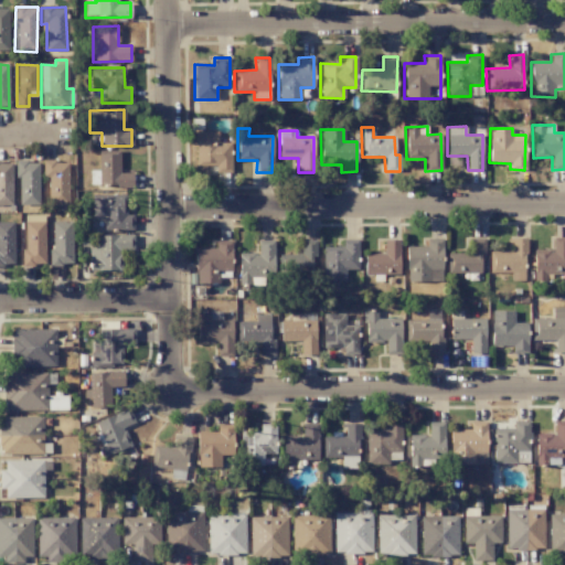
[(215,167),(215,173),(231,172),(231,142),(217,142),(217,131),(195,131),(195,167),(215,167)]
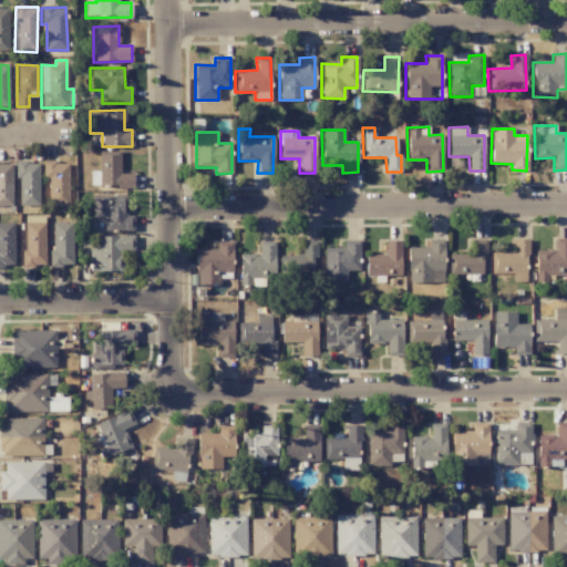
[(99,171),(90,172),(90,188),(132,187),(132,173),(120,173),(120,151),(98,152),(99,171)]
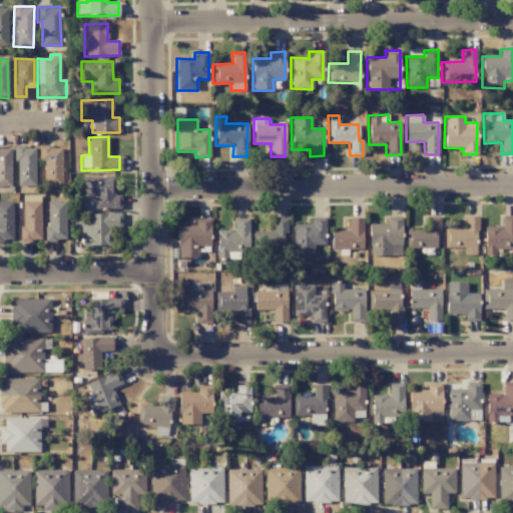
[(0,186),(10,186),(10,146),(0,146),(0,186)]
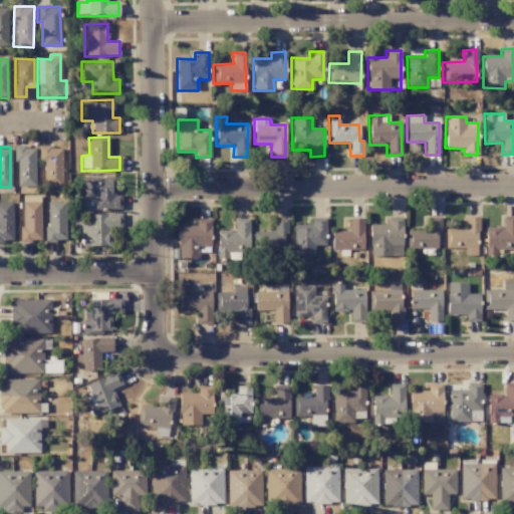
[(35,186),(34,147),(15,147),(16,187),(35,186)]
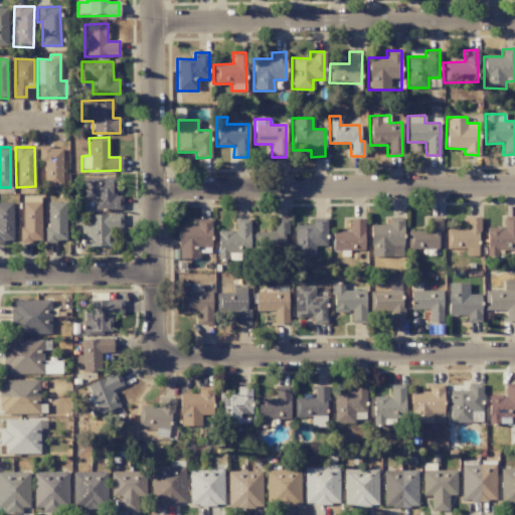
[(62,148),(38,147),(38,162),(44,162),(43,186),(61,186),(62,148)]
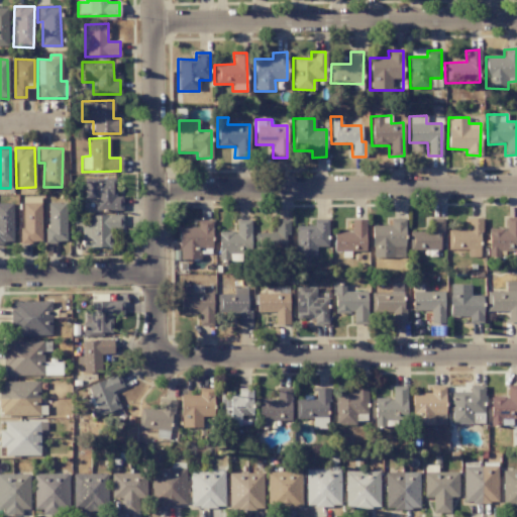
[(114,179),(84,179),(83,199),(95,199),(94,211),(121,211),(122,197),(114,197),(114,179)]
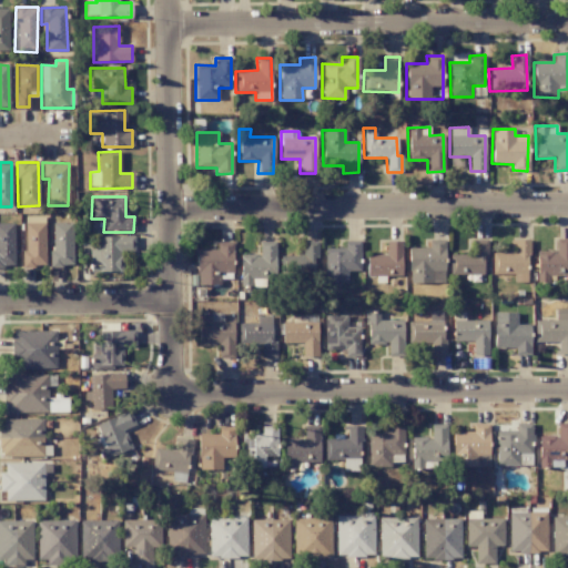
[(23,266),(46,266),(44,215),(22,216),(23,266)]
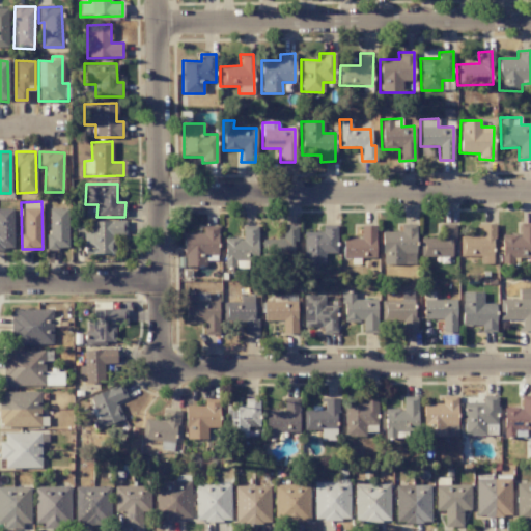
[(67,249),(67,207),(48,208),(48,249),(67,249)]
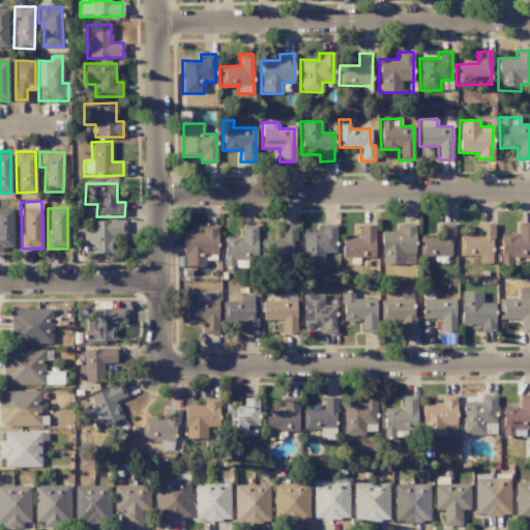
[(12,209),(0,208),(0,248),(12,249),(12,209)]
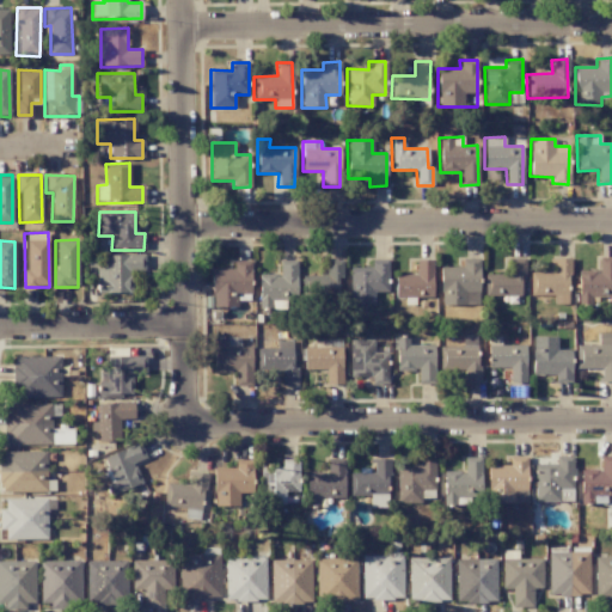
[(105,256),(105,267),(98,267),(98,293),(130,293),(130,270),(145,270),(145,255),(105,256)]
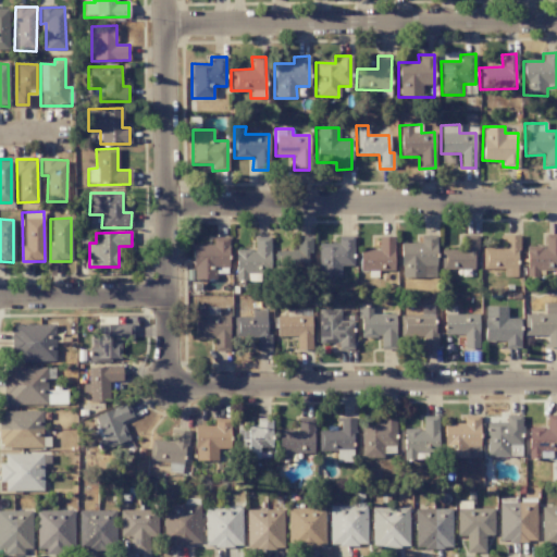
[(556,233),(544,234),(545,246),(525,247),(527,277),(537,277),(537,271),(556,270),(556,233)]
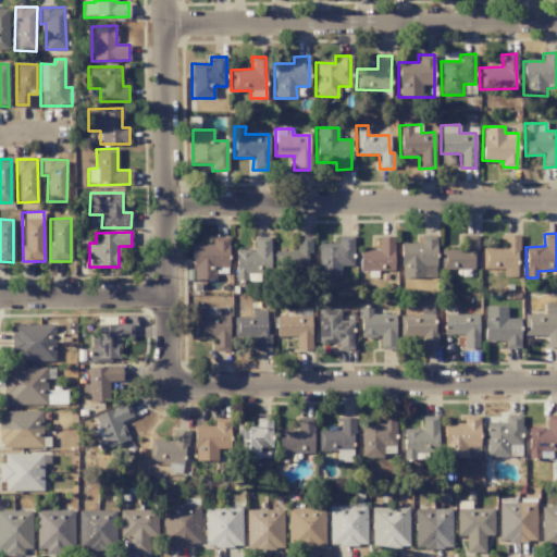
[(400,243),(400,277),(422,277),(422,265),(435,264),(435,235),(420,236),(420,243),(400,243)]
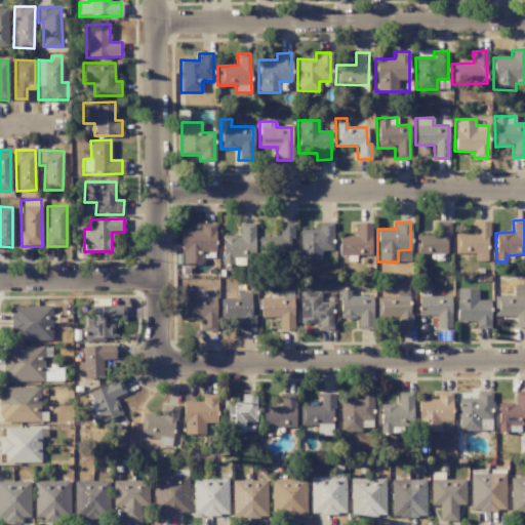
[(449,221),(435,221),(435,235),(415,235),(415,254),(446,253),(446,236),(450,236),(449,221)]
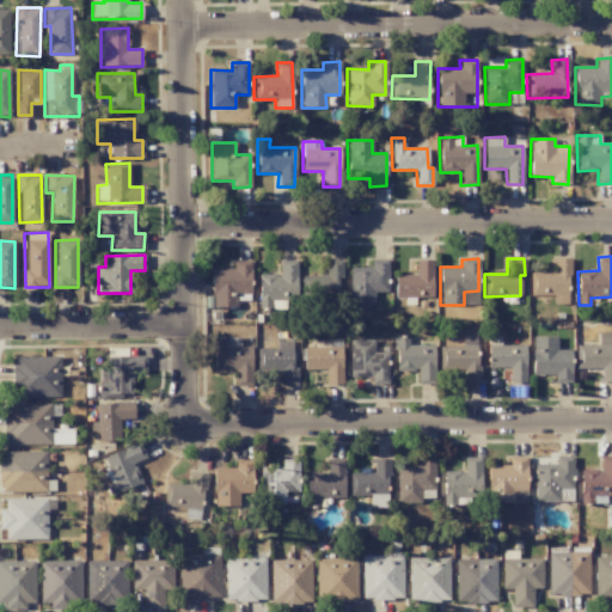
[(568,258),(550,258),(550,271),(531,273),(531,297),(552,295),(552,304),(569,304),(568,258)]
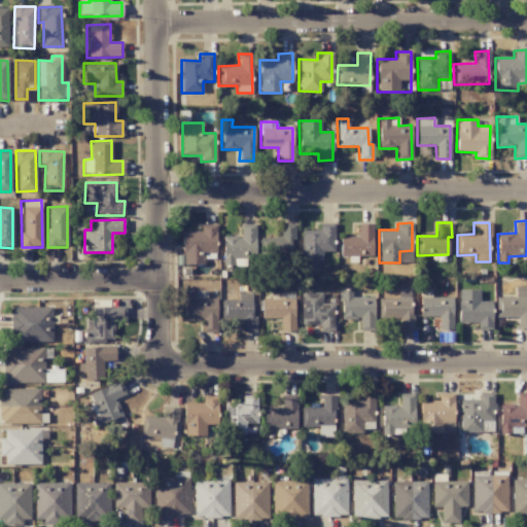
[(246,267),(246,257),(254,258),(255,224),(241,223),(240,237),(223,236),(222,266),(246,267)]
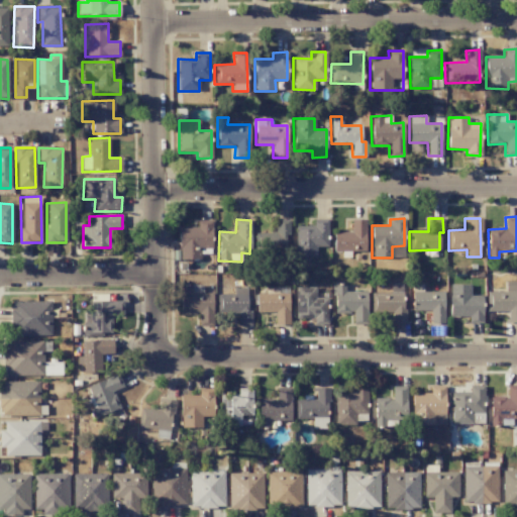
[(327,246),(328,219),(313,219),(313,226),(295,225),(295,257),(316,257),(316,246),(327,246)]
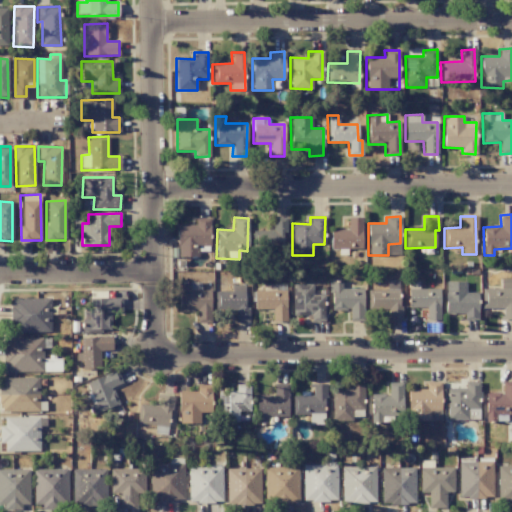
[(362,249),(361,217),(347,217),(347,230),(330,230),(330,249),(338,249),(338,255),(347,255),(347,249),(362,249)]
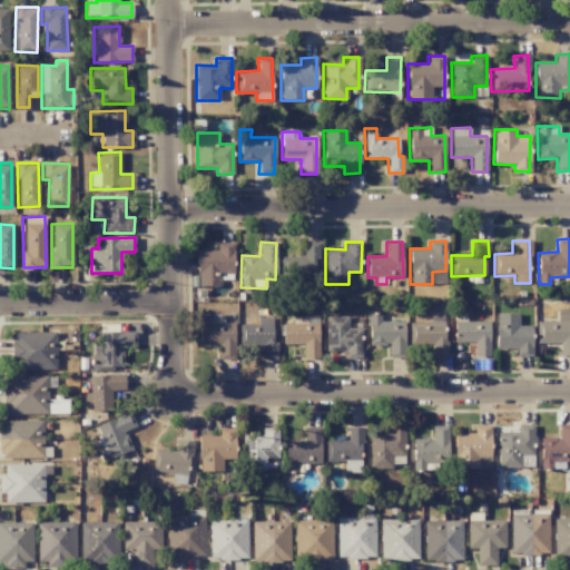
[(197,251),(197,286),(220,285),(220,274),(234,274),(233,243),(217,243),(217,251),(197,251)]
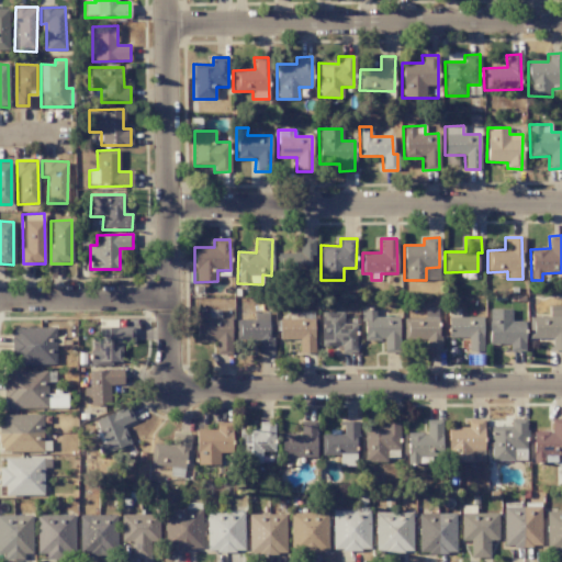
[(314,239),(299,239),(299,254),(278,253),(278,271),(311,272),(311,257),(314,257),(314,239)]
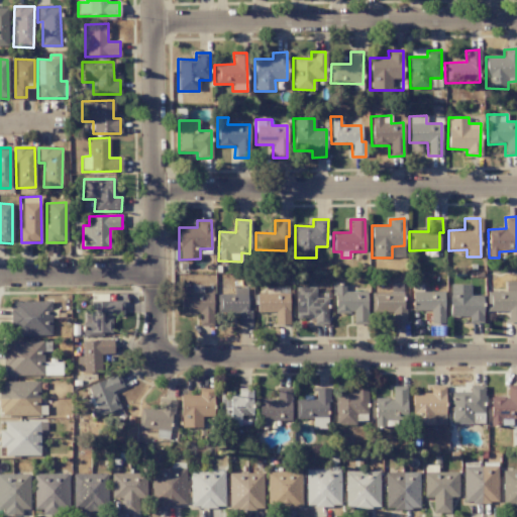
[(487,311),(506,311),(506,323),(516,322),(516,281),(505,282),(505,292),(487,292),(487,311)]
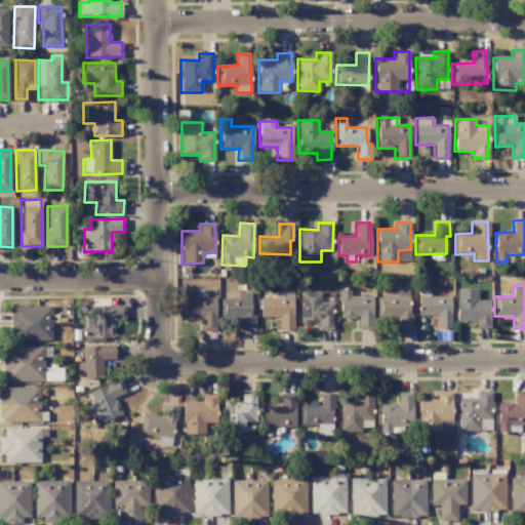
[(409,287),(396,287),(397,297),(377,297),(377,318),(396,318),(396,328),(410,328),(409,287)]
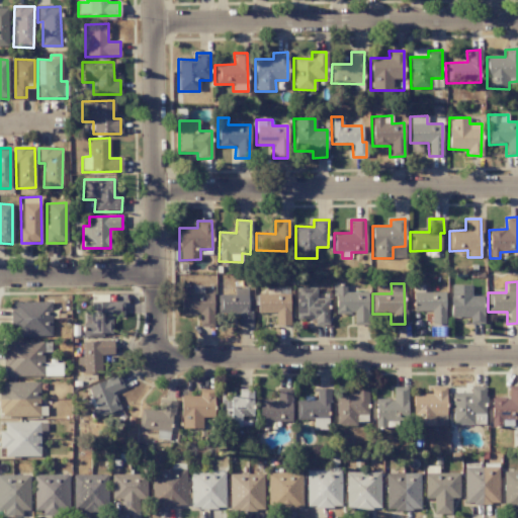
[(413,312),(431,311),(431,324),(444,324),(444,292),(423,292),(423,284),(413,284),(413,312)]
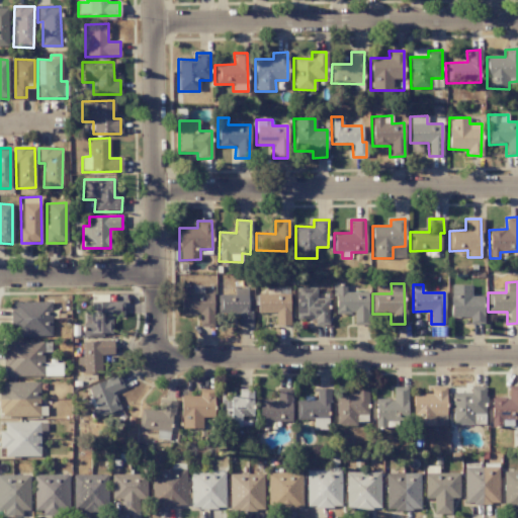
[(212,292),(202,293),(202,285),(181,285),(181,316),(198,316),(198,327),(212,327),(212,292)]
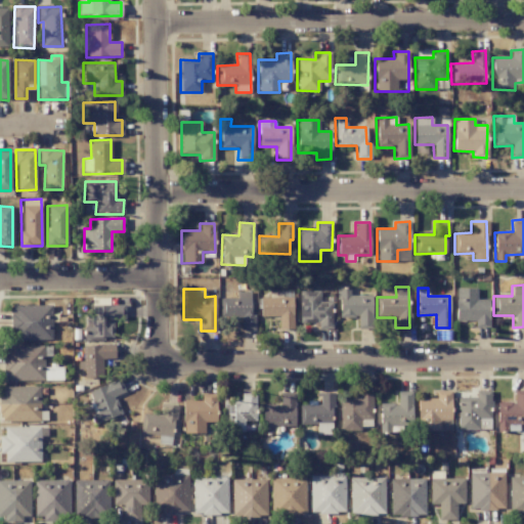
[(357,329),(372,329),(370,295),(349,296),(349,289),(338,289),(338,317),(357,317),(357,329)]
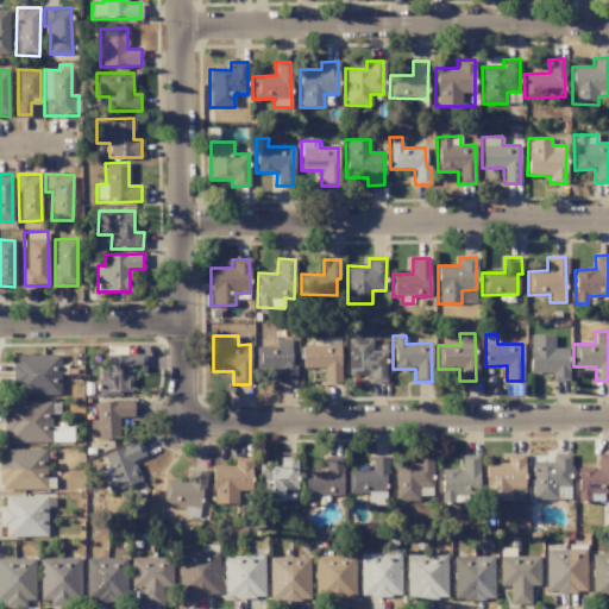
[(531,374),(552,372),(552,381),(569,381),(567,349),(554,349),(553,336),(529,336),(531,374)]
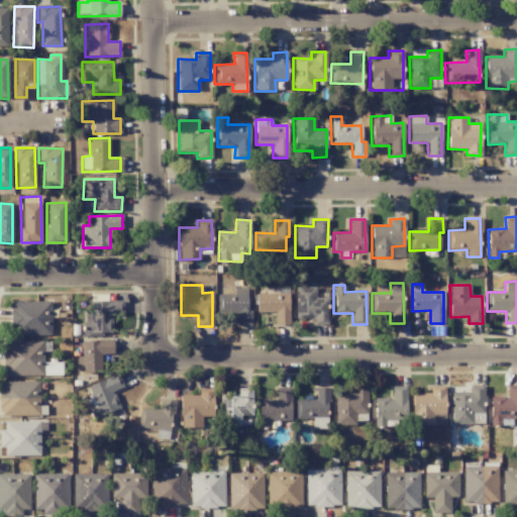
[(266,294),(256,293),(256,312),(275,312),(275,324),(288,325),(289,288),(266,287),(266,294)]
